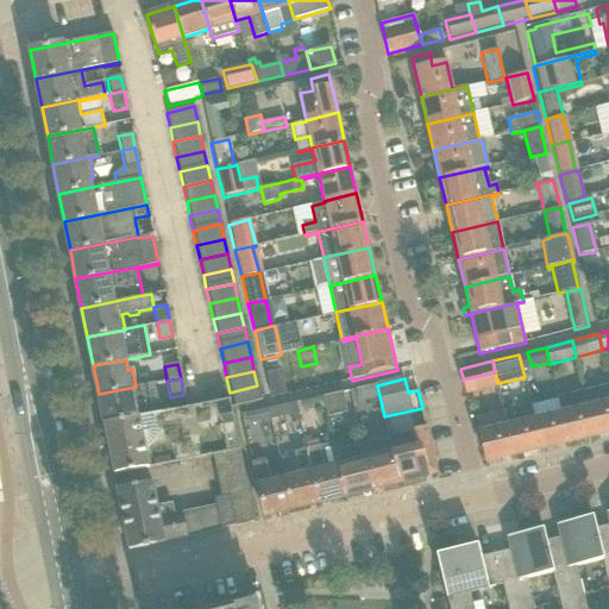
[(283,382),(268,385),(271,397),(286,394),(283,382)]
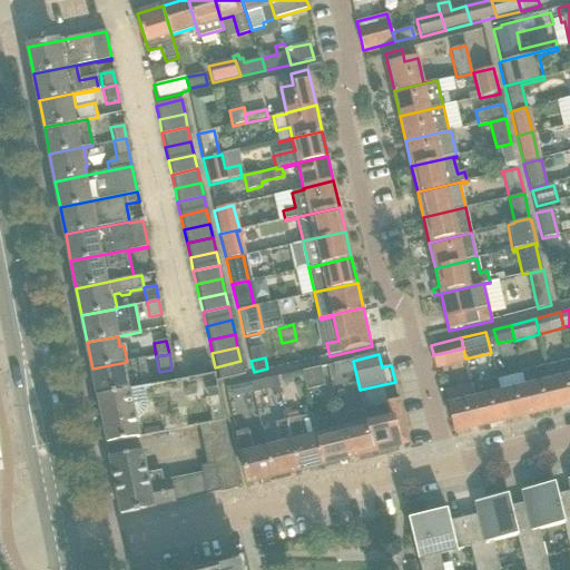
[(569,405),(569,357),(547,364),(550,380),(558,410),(569,405)]
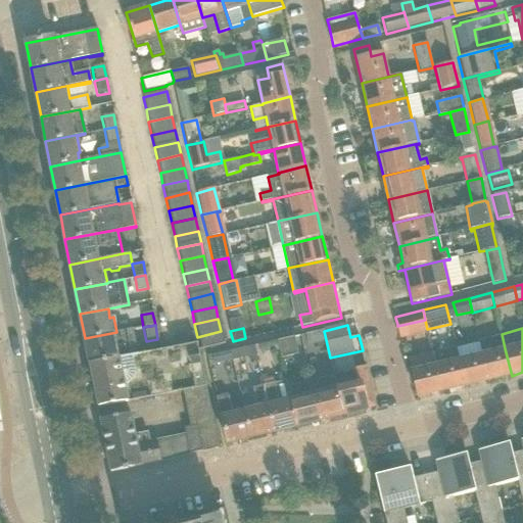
[(90,364),(131,354),(137,353),(132,329),(116,332),(85,338),(90,364)]
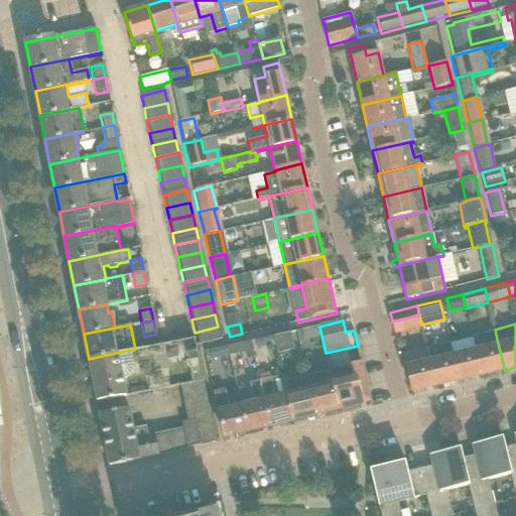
[(198,345),(221,340),(218,327),(195,333),(198,345)]
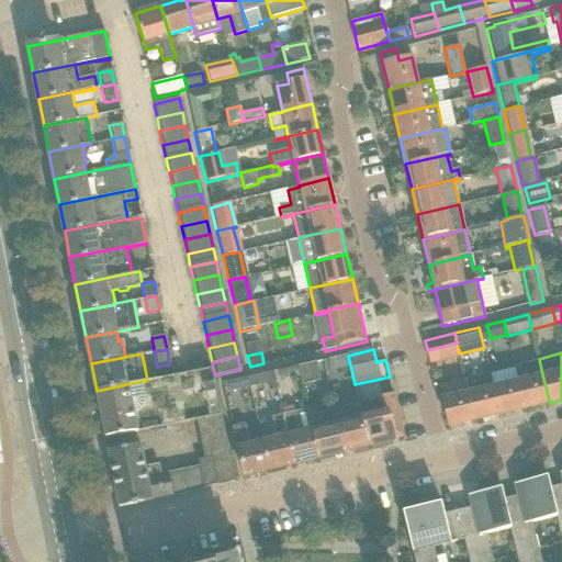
[(352,384),(355,384),(348,356),(327,360),(330,371),(339,369),(341,379),(350,377),(352,384)]
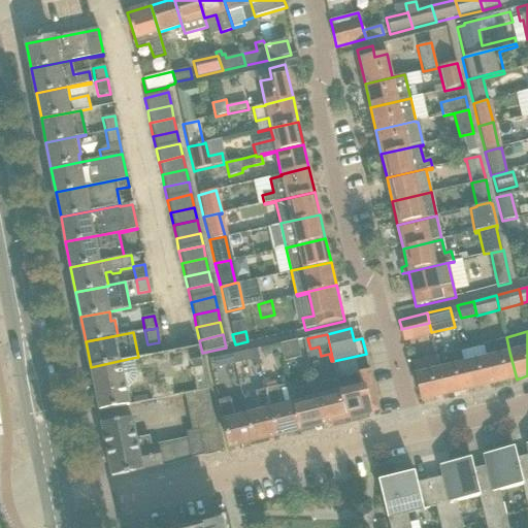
[(517,380),(509,352),(506,337),(483,342),(486,357),(493,385),(517,380)]
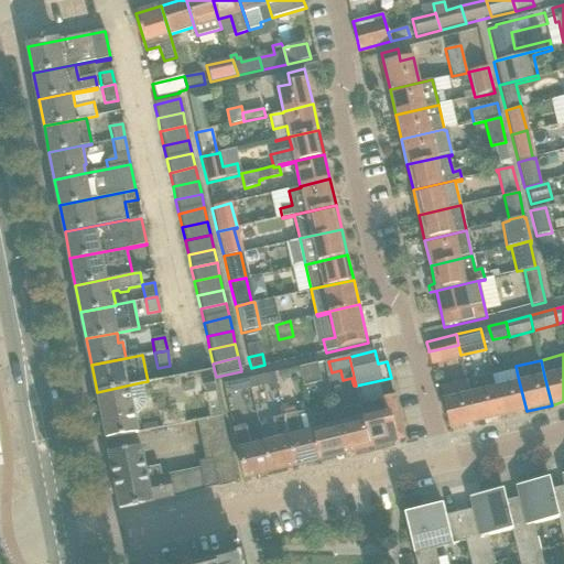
[(304,387),(322,383),(317,364),(300,367),(304,387)]
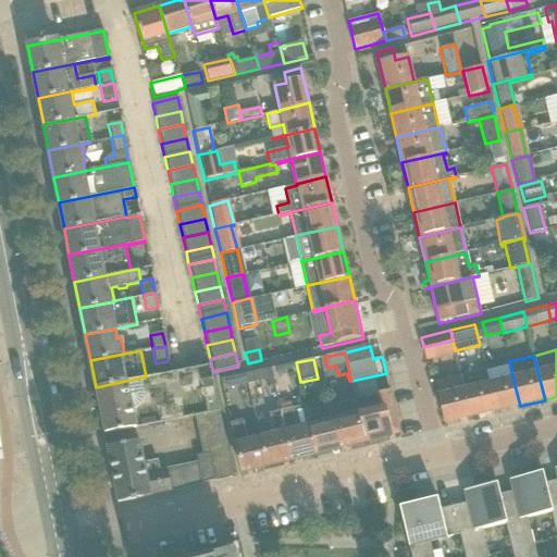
[(300,382),(296,362),(274,368),(276,378),(297,372),(300,382)]
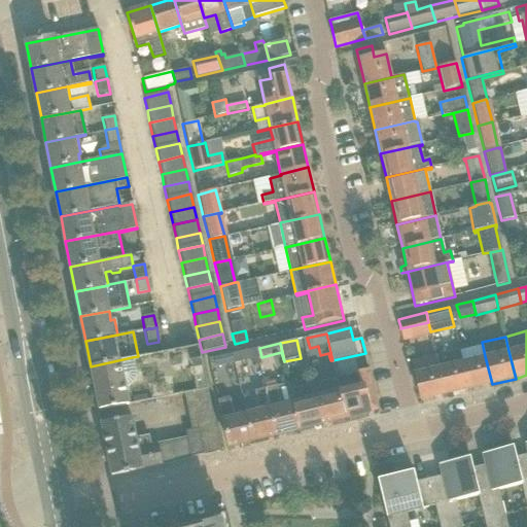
[(253,367),(259,366),(255,349),(233,354),(235,363),(251,359),(253,367)]
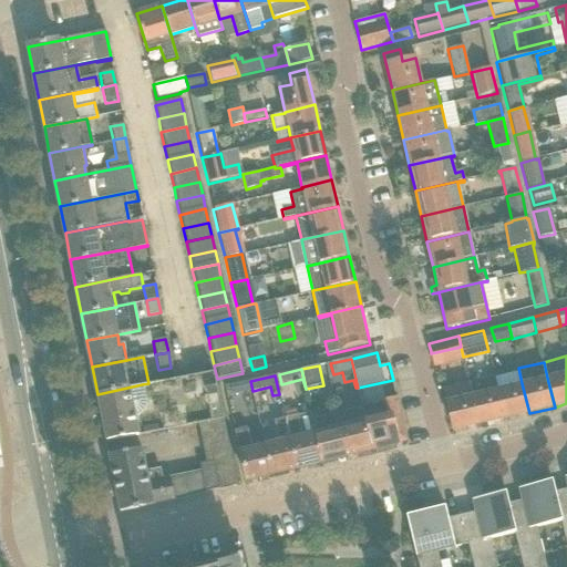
[(504,419),(497,389),(494,377),(470,383),(480,425),(504,419)]
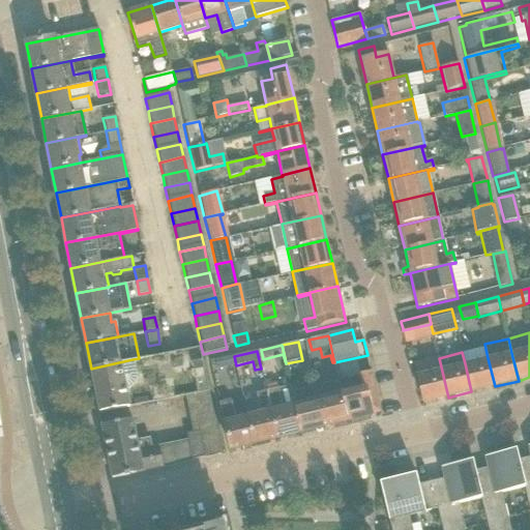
[(217,370),(236,365),(234,356),(215,360),(217,370)]
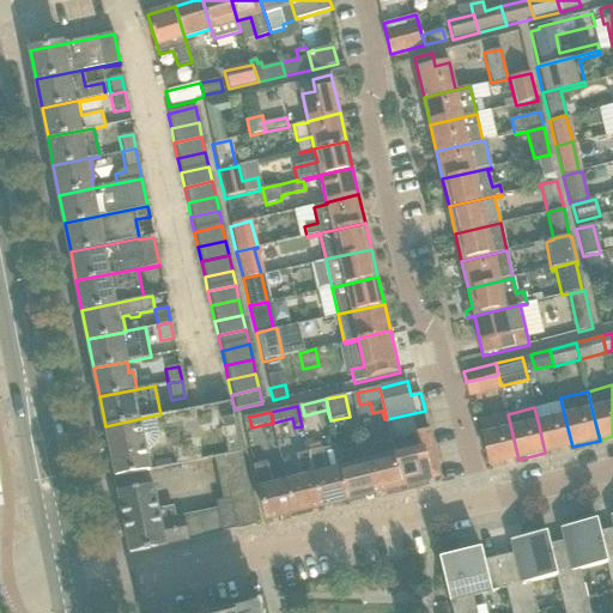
[(490,466),(519,460),(508,414),(479,420),(490,466)]
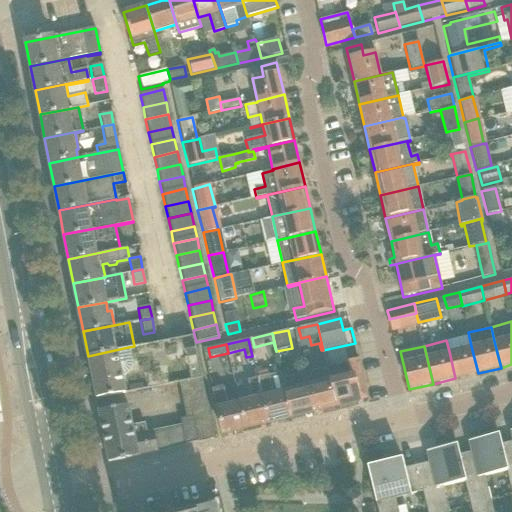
[(455,378),(478,373),(471,346),(449,351),(455,378)]
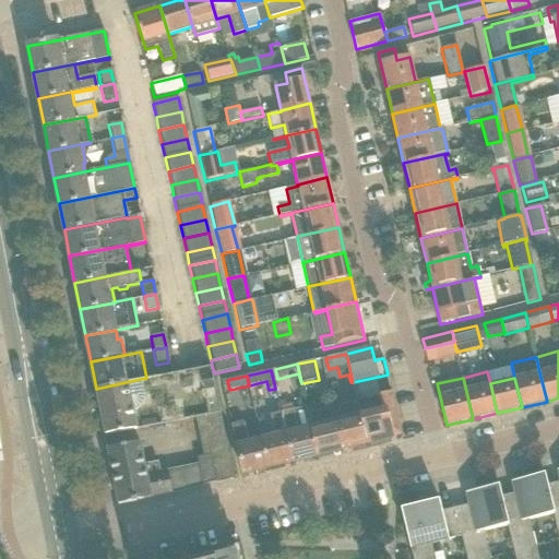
[(140,379),(96,389),(105,436),(127,431),(135,429),(131,406),(137,405),(140,403),(142,399),(143,395),(140,379)]
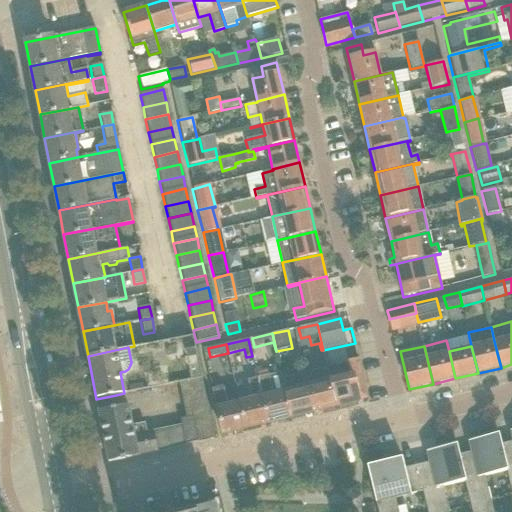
[(260,353),(252,355),(255,363),(262,362),(260,353)]
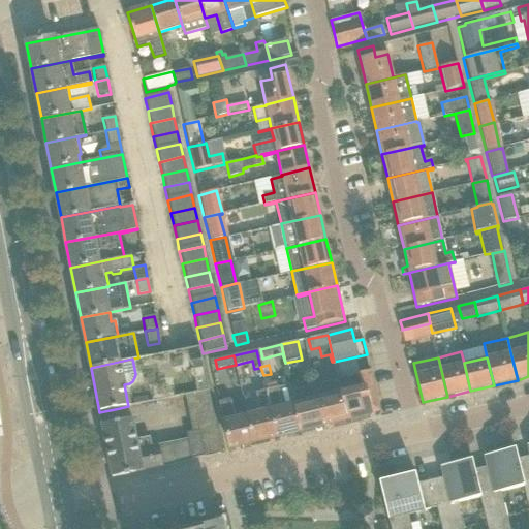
[(371,413),(379,411),(370,371),(358,373),(358,375),(338,380),(347,421),(372,414),(371,413)]
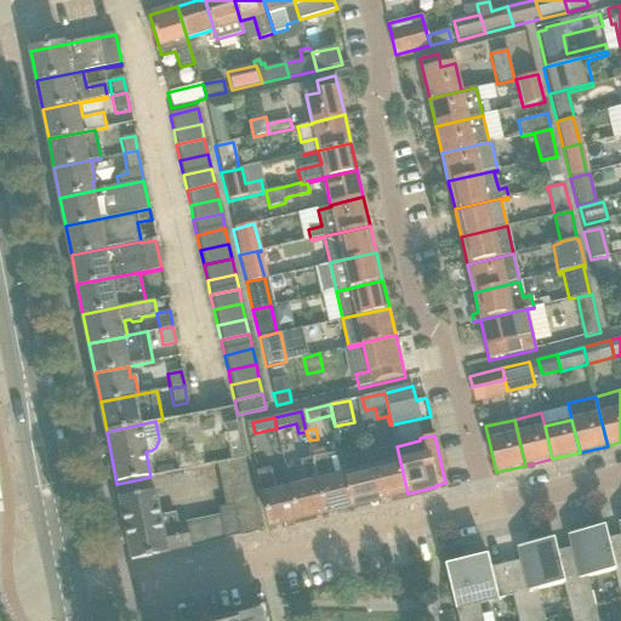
[(298,520),(326,513),(309,443),(308,443),(312,459),(298,462),(305,484),(290,486),(298,520)]
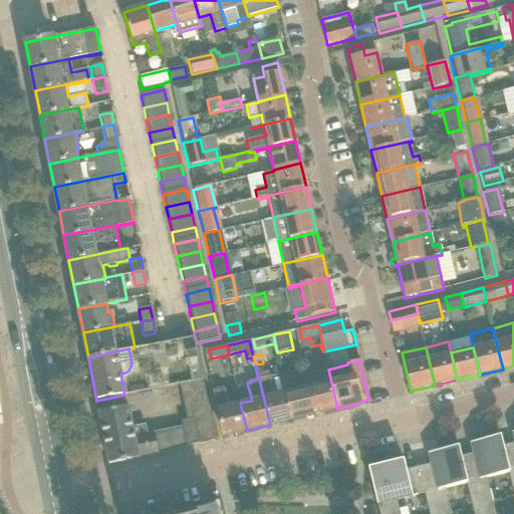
[(315,414),(337,409),(328,369),(306,374),(315,414)]
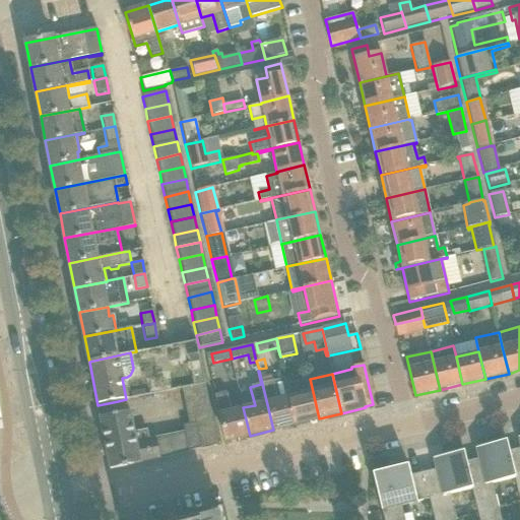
[(297,425),(319,418),(310,379),(287,385),(297,425)]
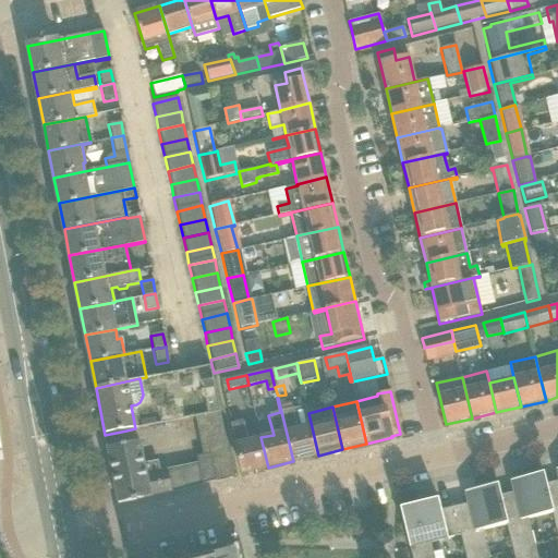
[(293,409),(281,412),(293,461),(318,456),(308,413),(306,413),(308,426),(298,428),(293,409)]
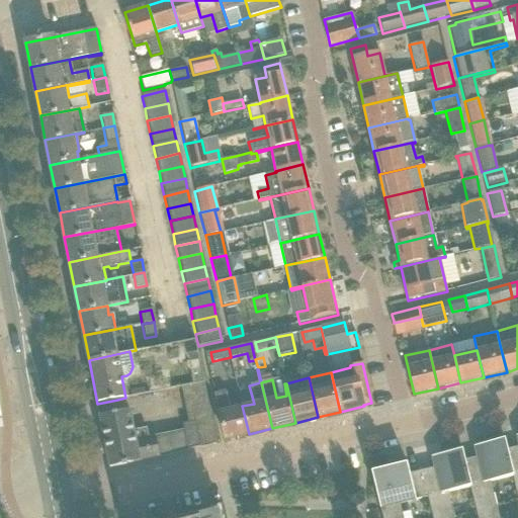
[(217,443),(211,423),(202,381),(179,386),(187,424),(182,425),(183,430),(149,437),(147,429),(134,431),(130,410),(100,416),(110,467),(140,461),(160,456),(217,443)]
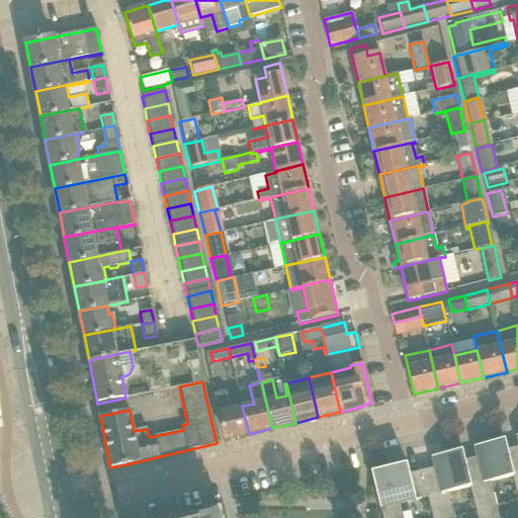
[(242,406),(228,410),(224,392),(213,394),(225,440),(249,434),(242,406)]
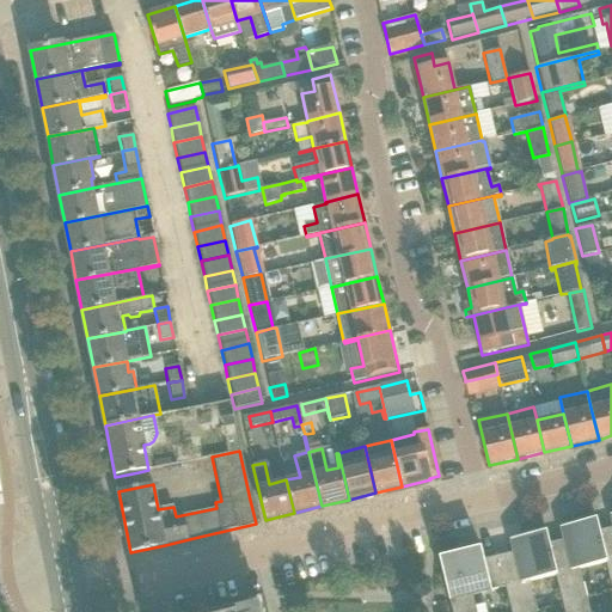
[(611,527),(599,531),(599,532),(611,586),(611,514),(610,515),(611,518),(611,521),(611,527)]
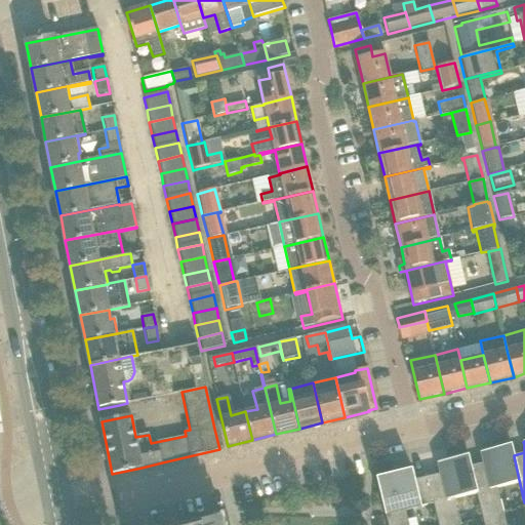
[(471,467),(477,492),(483,518),(503,513),(496,487),(519,482),(524,506),(524,502),(514,456),(514,455),(512,445),(490,450),(481,452),(481,454),(483,463),(471,467)]
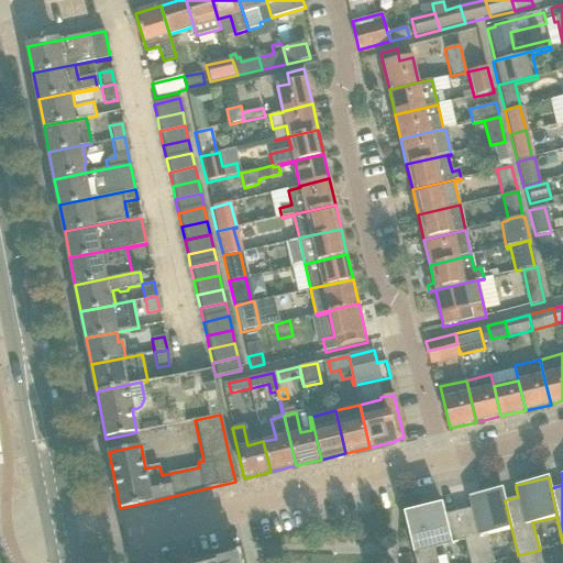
[(505,500),(503,488),(470,497),(472,508),(459,511),(465,539),(471,562),(486,562),(493,561),(486,533),(510,528),(517,555),(518,555),(511,528),(505,500)]
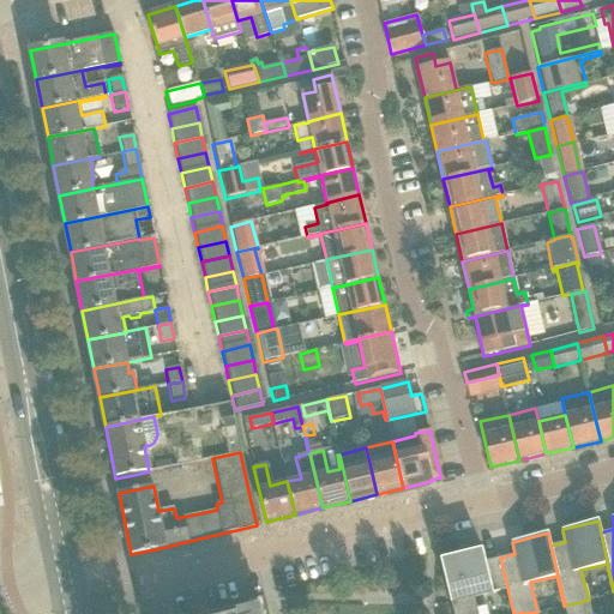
[(500,558),(486,561),(482,552),(462,557),(461,554),(446,558),(446,560),(441,561),(453,613),(477,613),(474,596),(506,588),(512,613),(513,613),(507,588),(500,558)]
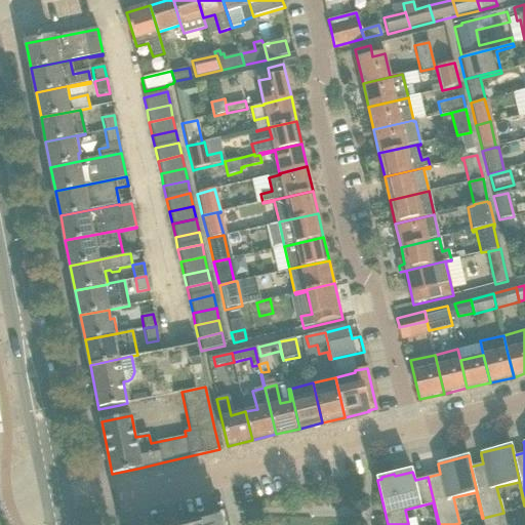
[(506,524),(503,513),(483,518),(484,524),(506,524)]
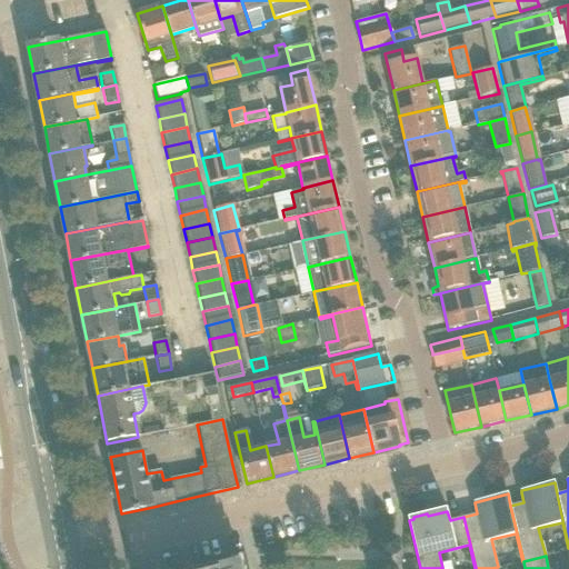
[(242,568),(241,559),(212,567),(211,562),(200,568),(190,568),(187,568),(242,568)]
